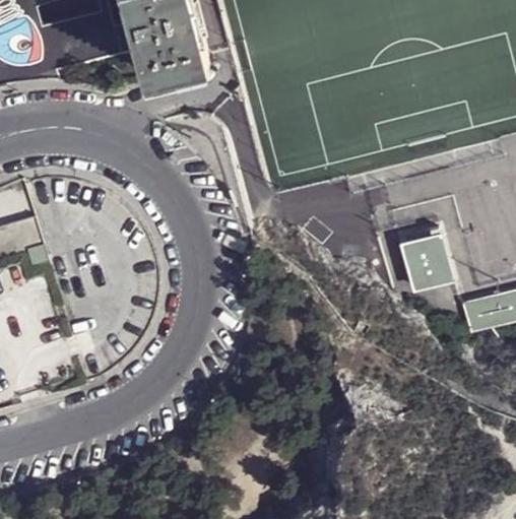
[(0,82),(140,45),(132,13),(130,13),(130,15),(114,19),(109,0),(0,0),(0,82)]
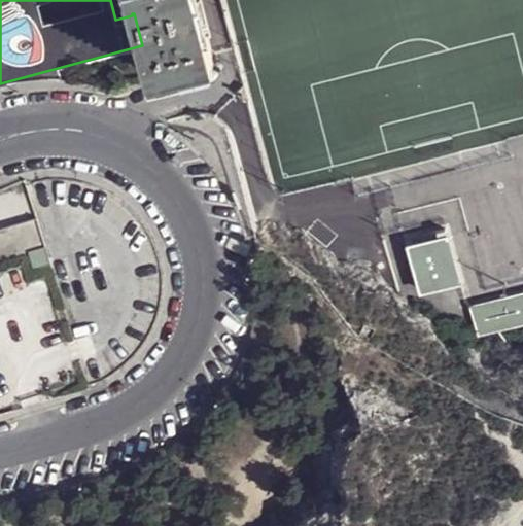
[(110,0),(115,20),(132,15),(132,13),(134,13),(130,0),(110,0)]
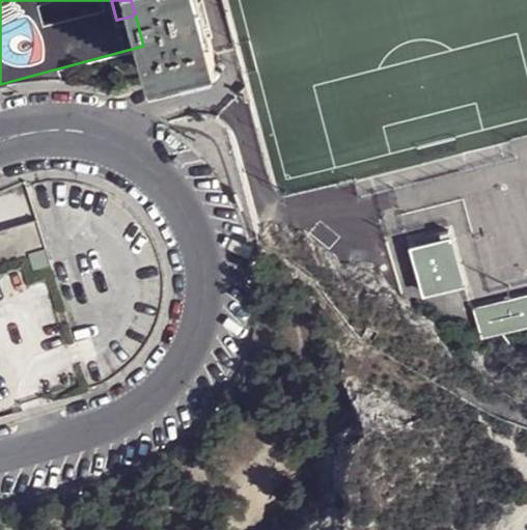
[(149,67),(212,51),(197,0),(131,0),(135,14),(143,46),(149,67)]
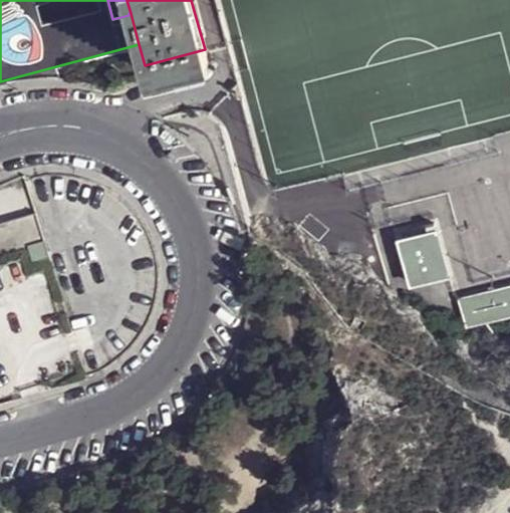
[(0,203),(19,203),(19,191),(0,191),(0,203)]
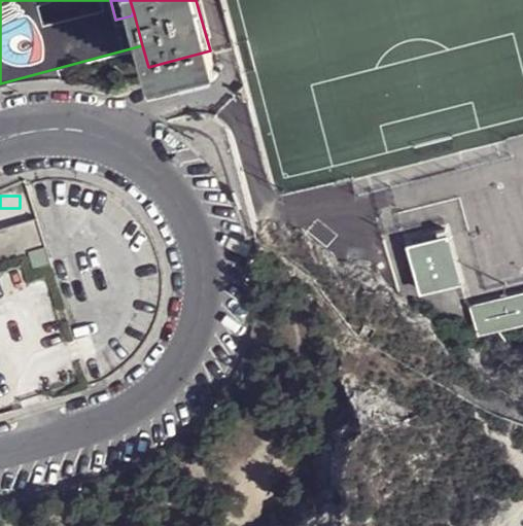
[(0,259),(27,252),(43,247),(35,217),(0,228),(0,259)]
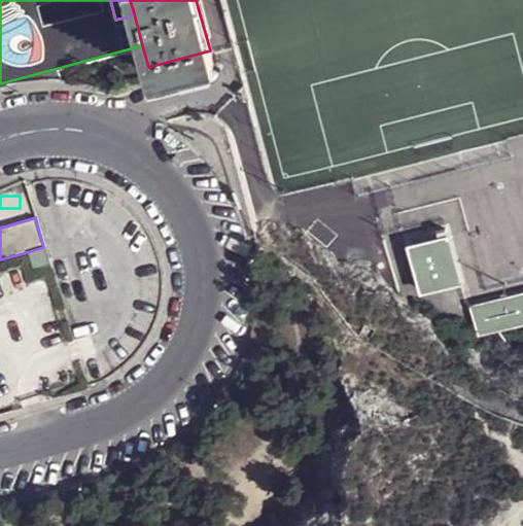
[(447,233),(404,244),(417,294),(460,283),(447,233)]
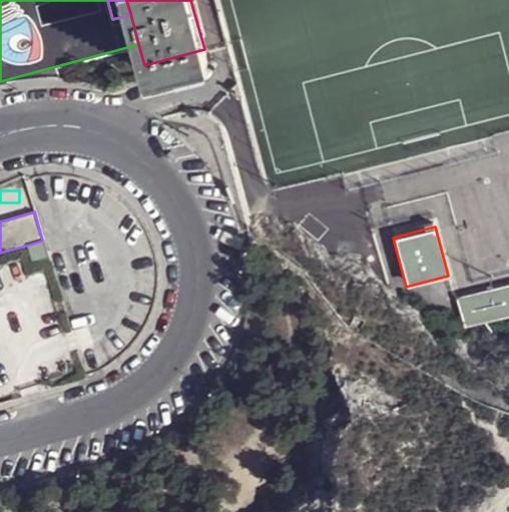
[(47,257),(42,240),(26,245),(30,263),(47,257)]
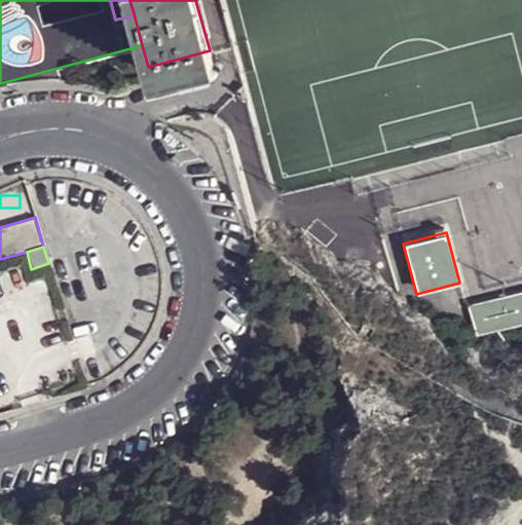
[(521,291),(465,306),(474,339),(521,326),(521,291)]
